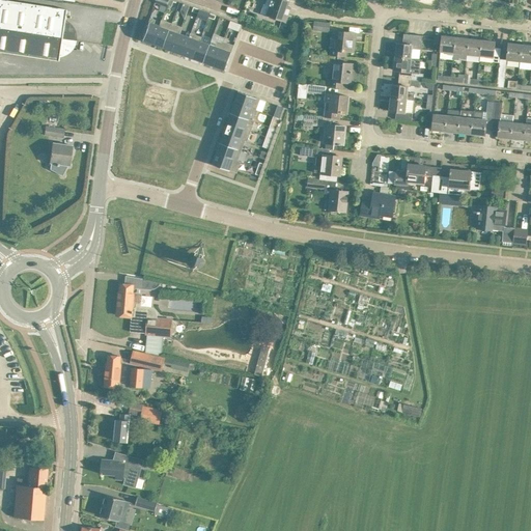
[(0,0),(0,28),(2,29),(26,33),(74,40),(75,33),(66,32),(65,33),(62,33),(66,9),(0,0)]
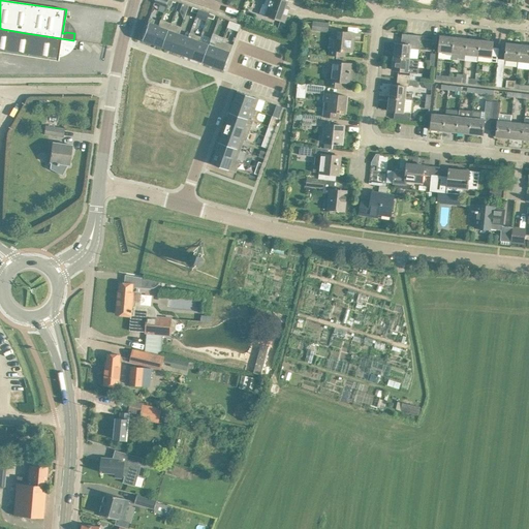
[(267,0),(265,5),(269,6),(266,16),(284,22),(289,7),(285,5),(287,1),(288,2),(288,1),(285,0),(267,0)]
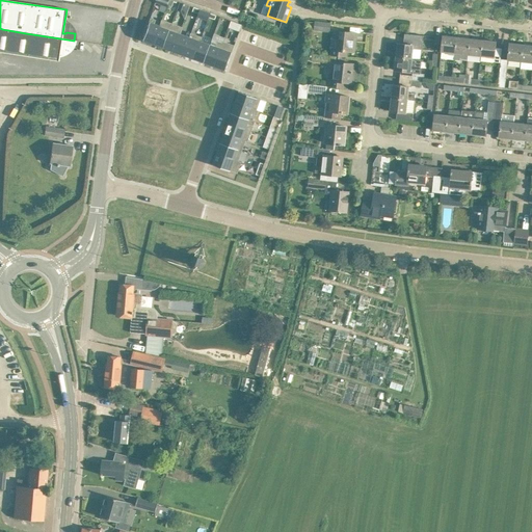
[(209,18),(210,14),(204,11),(200,9),(198,14),(196,17),(208,21),(209,18)]
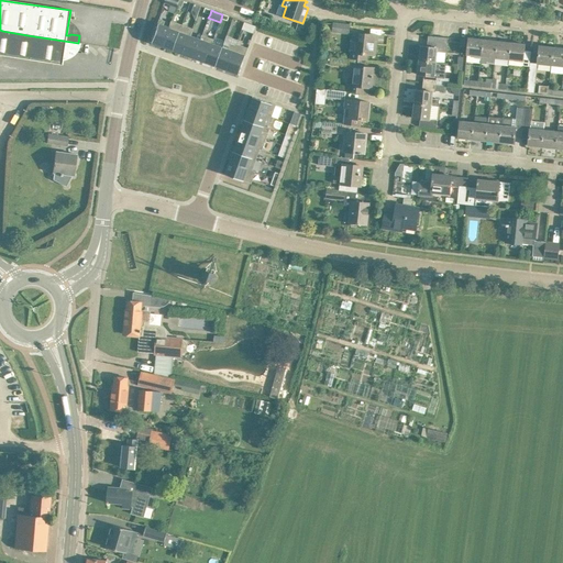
[(162,47),(168,28),(163,25),(164,21),(158,19),(150,43),(162,47)]
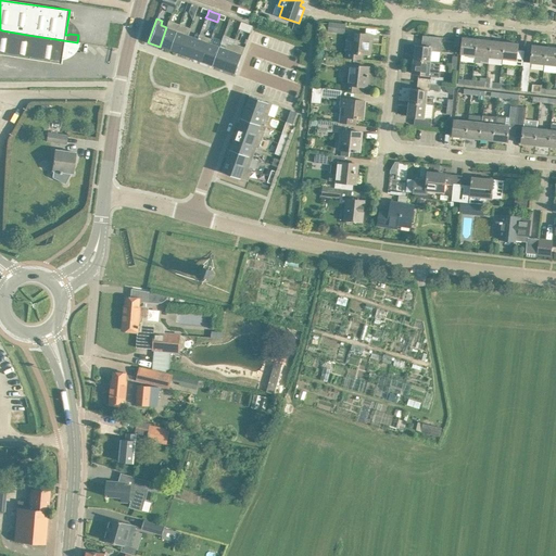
[(171,50),(179,25),(168,21),(166,27),(160,47),(171,50)]
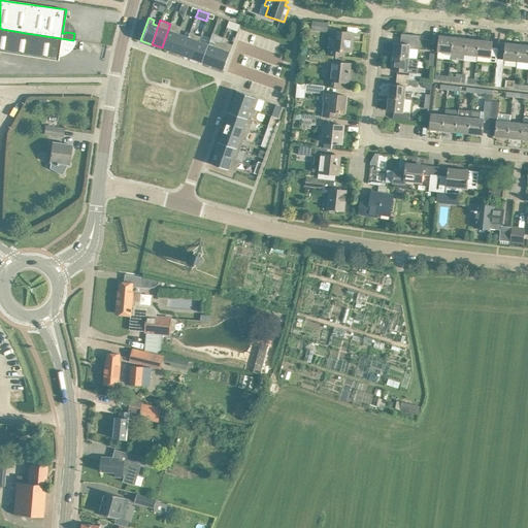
[(172,52),(178,34),(180,27),(170,24),(162,47),(171,52),(172,52)]
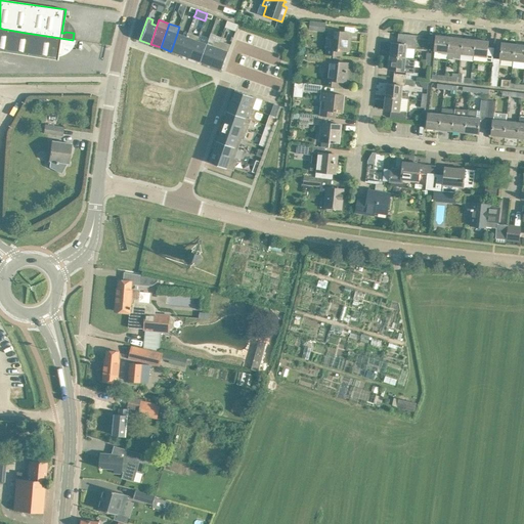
[(0,41),(0,51),(22,55),(26,33),(2,29),(0,41)]
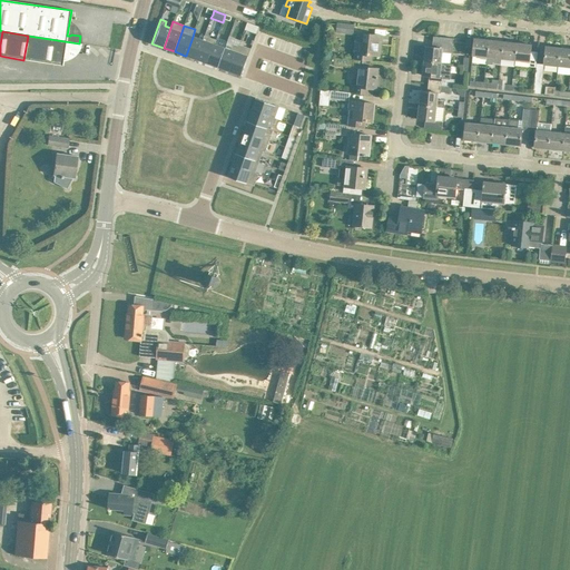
[(356,52),(355,59),(371,61),(372,55),(380,56),(381,42),(379,42),(379,36),(381,37),(381,36),(359,33),(357,40),(363,41),(362,53),(356,52)]
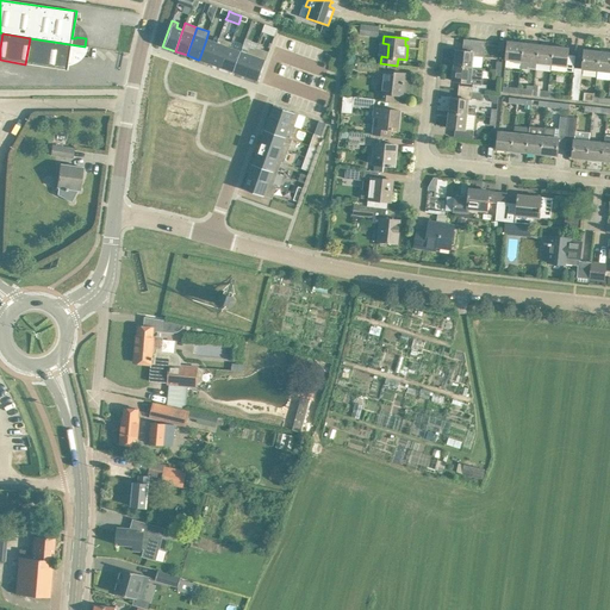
[(73,53),(83,55),(85,47),(30,38),(25,64),(67,70),(70,50),(74,51),(73,53)]
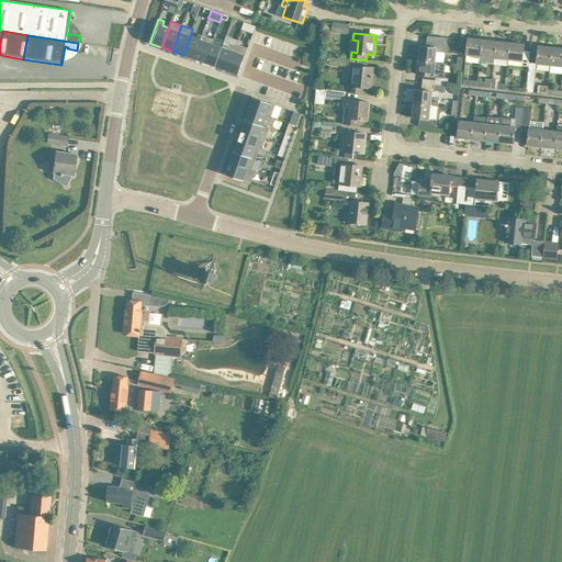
[(204,63),(211,43),(212,44),(213,40),(201,35),(200,40),(193,58),(204,63)]
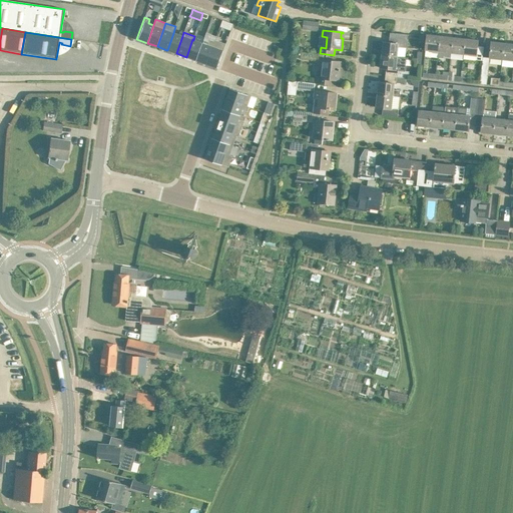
[(383,42),(382,56),(397,57),(397,56),(398,47),(407,48),(408,34),(390,32),(389,42),(383,42)]
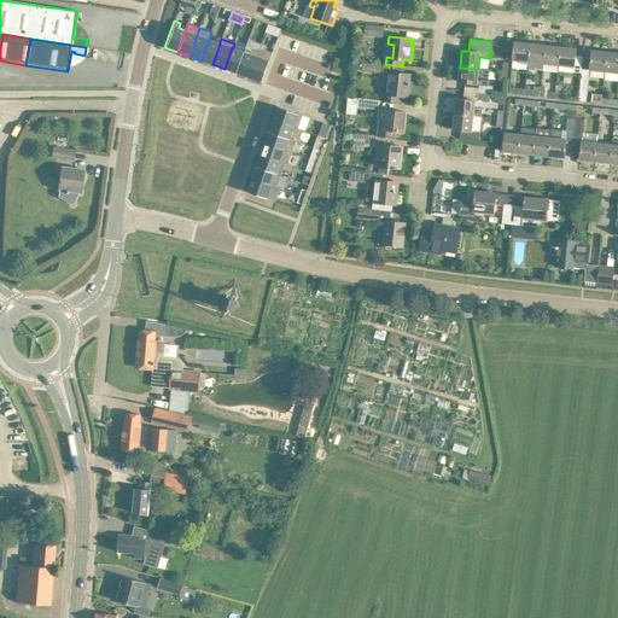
[(213,64),(220,44),(209,40),(202,60),(213,64)]
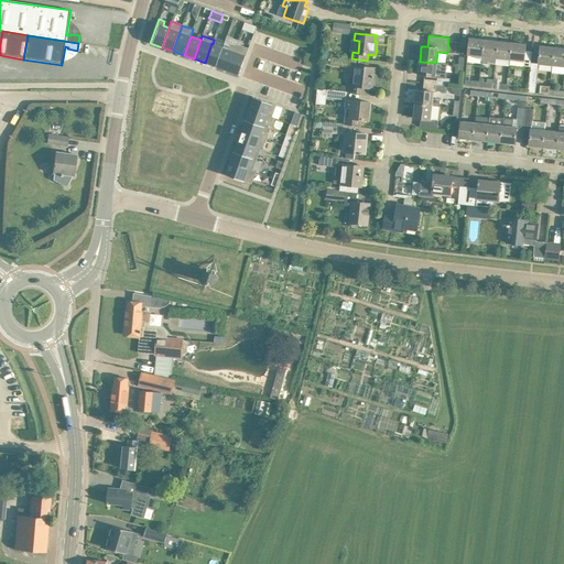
[(484,40),(469,38),(468,55),(481,56),(484,40)]
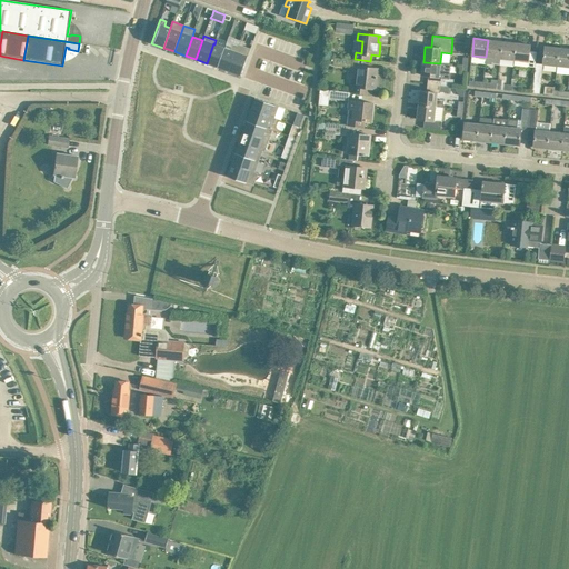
[(500,59),(502,41),(488,40),(486,57),(500,59)]
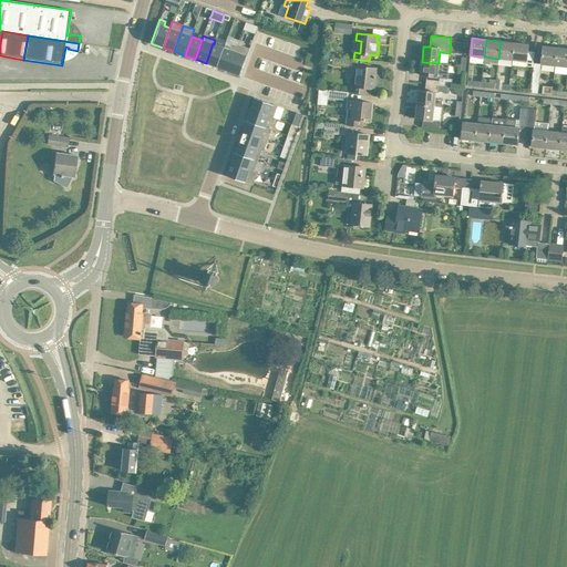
[(514,43),(501,41),(498,59),(513,60),(514,43)]
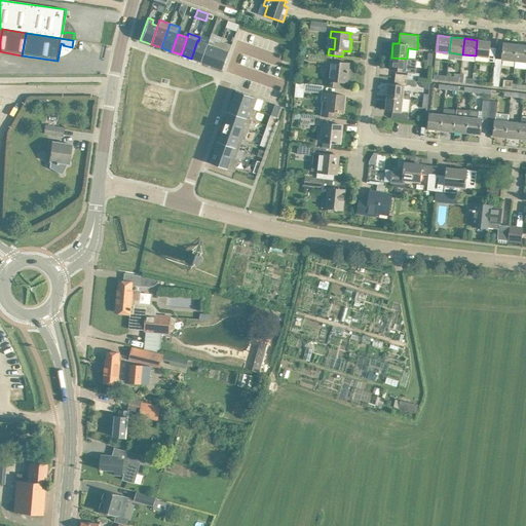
[(201,62),(208,44),(198,41),(197,40),(191,59),(201,62)]
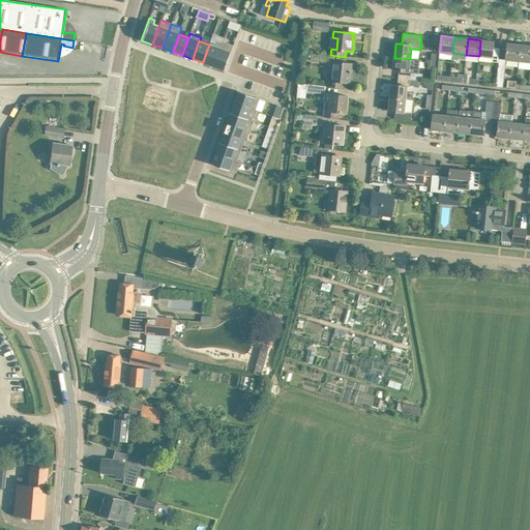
[(213,66),(223,41),(222,41),(222,42),(216,40),(215,47),(209,45),(203,62),(213,66)]
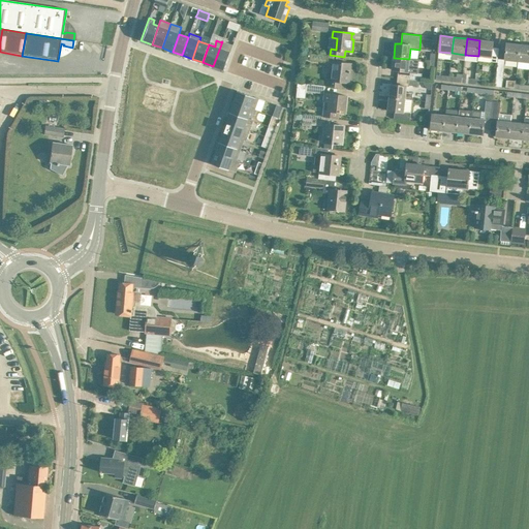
[(493,41),(479,40),(478,56),(477,60),(491,62),(493,41)]
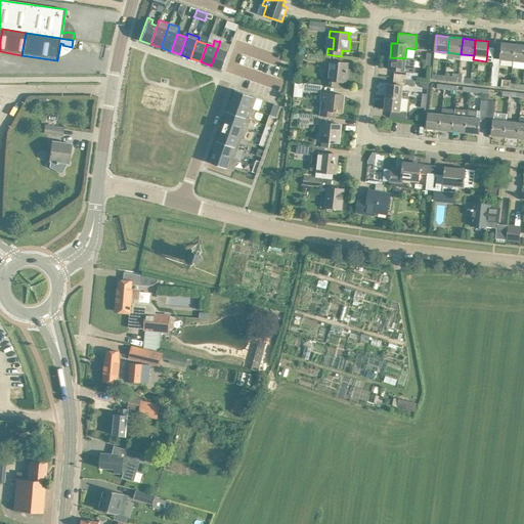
[(211,66),(222,70),(230,45),(220,41),(211,66)]
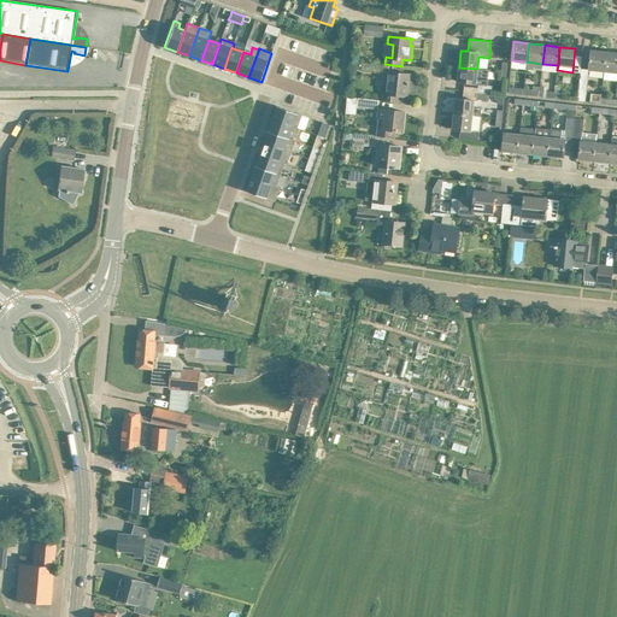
[(591,51),(589,63),(589,70),(604,71),(606,52),(591,51)]
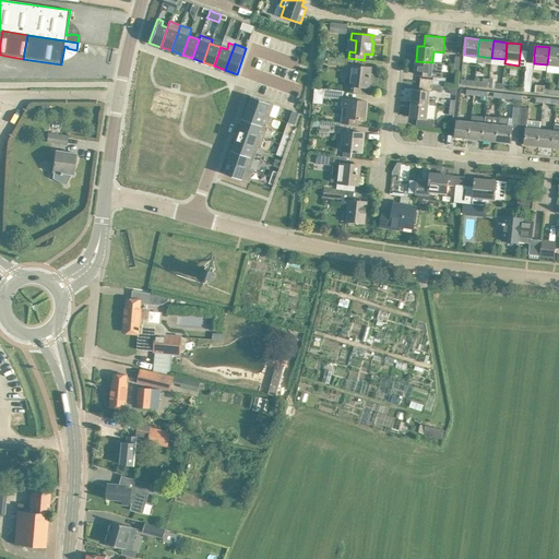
[(558,47),(549,47),(547,64),(558,66),(558,47)]
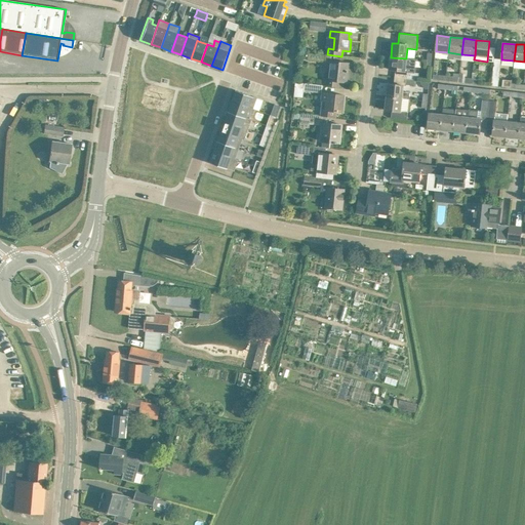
[(325,54),(308,52),(307,61),(324,62),(325,54)]
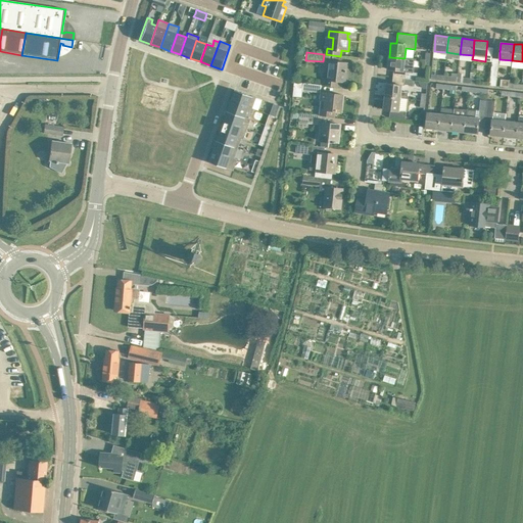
[(405,58),(389,57),(387,69),(403,70),(406,70),(406,72),(405,78),(414,79),(417,80),(417,73),(413,73),(414,60),(415,60),(416,58),(405,57),(405,58)]
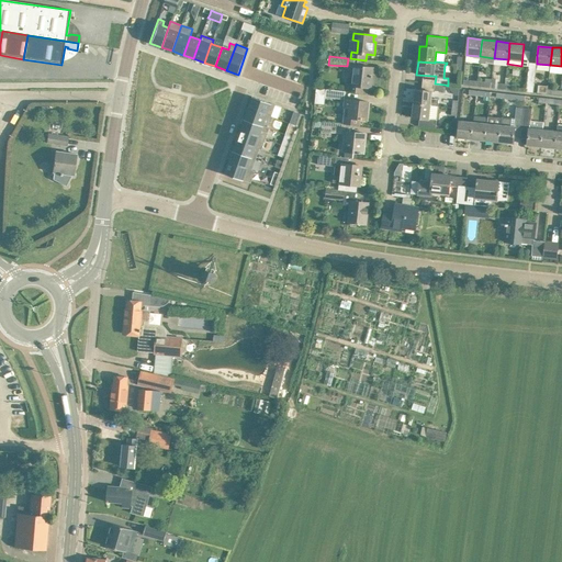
[(346,91),(347,91),(367,93),(368,87),(370,88),(371,75),(370,75),(371,68),(372,68),(355,66),(352,85),(347,83),(346,91)]
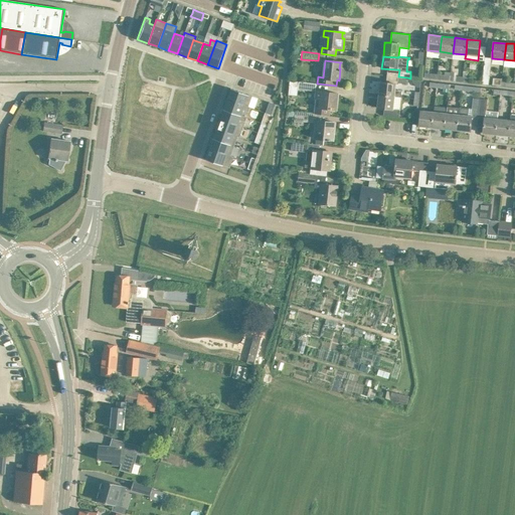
[(484,70),(482,84),(489,84),(490,70),(484,70)]
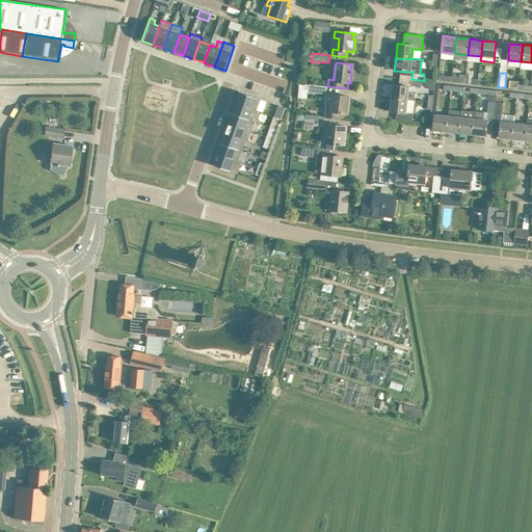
[(464,78),(464,83),(477,84),(478,79),(471,79),(471,76),(466,75),(464,78)]
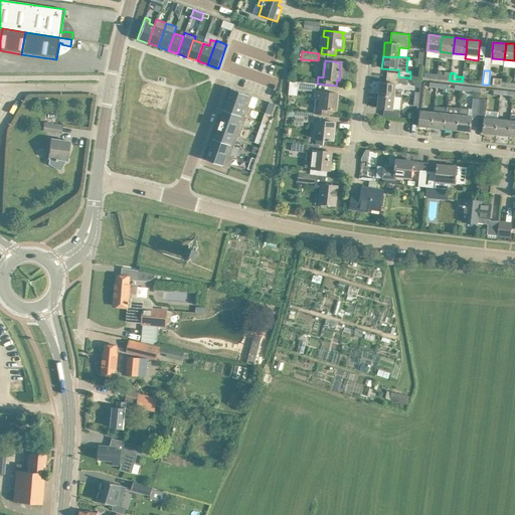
[(290,80),(290,86),(298,87),(298,89),(315,91),(316,83),(290,80)]
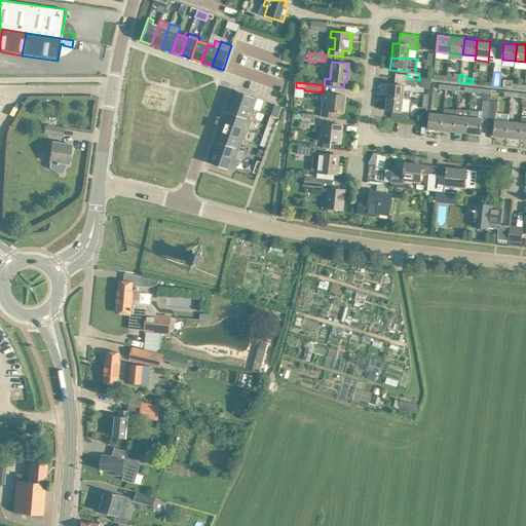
[(388,83),(386,97),(403,99),(410,100),(411,94),(404,92),(404,85),(388,83)]
